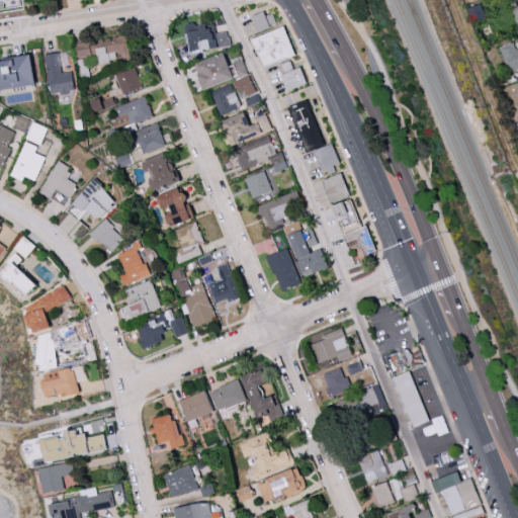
[(273,11),(253,16),(257,30),(277,25),(273,11)]
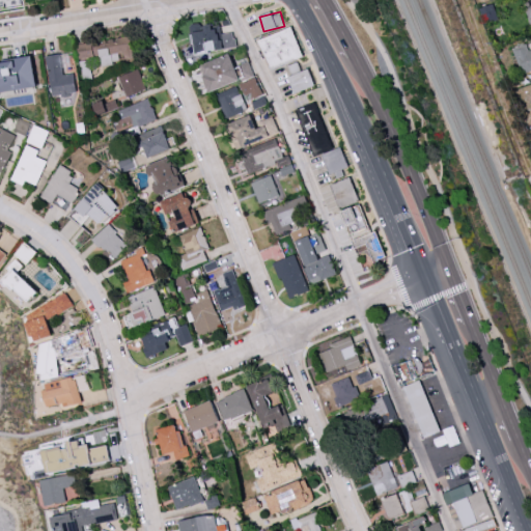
[(194,53),(236,48),(234,30),(214,32),(213,25),(201,26),(201,23),(191,24),(194,53)]
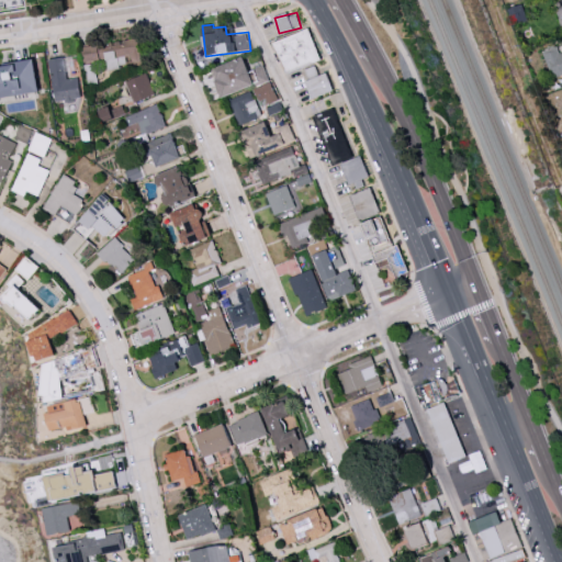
[(287,74),(322,59),(310,27),(273,43),(287,74)]
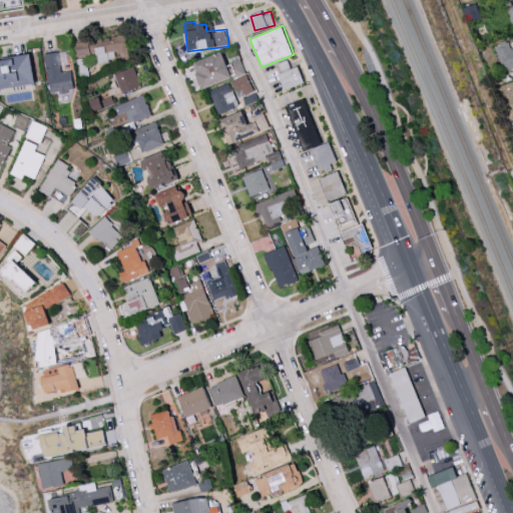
[(74,41),(76,56),(96,54),(97,62),(118,60),(118,56),(132,55),(130,35),(74,41)]
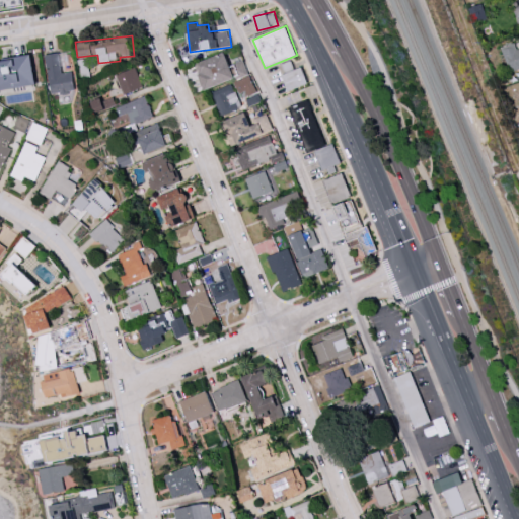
[(518,49),(517,50),(514,43),(501,48),(511,73),(518,69),(518,49)]
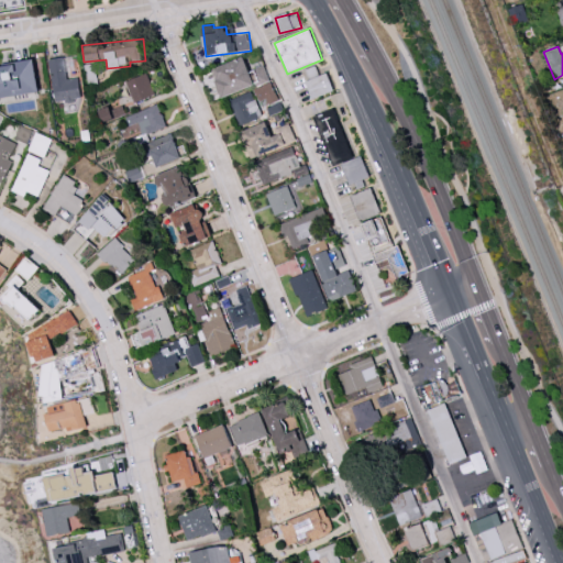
[(48,59),(55,102),(81,99),(77,74),(76,74),(73,56),(48,59)]
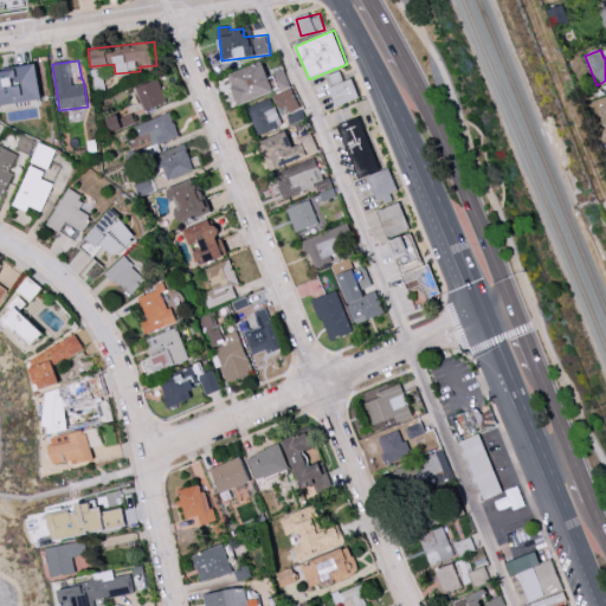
[(239,104),(290,85),(284,70),(269,76),(263,62),(229,73),(239,104)]
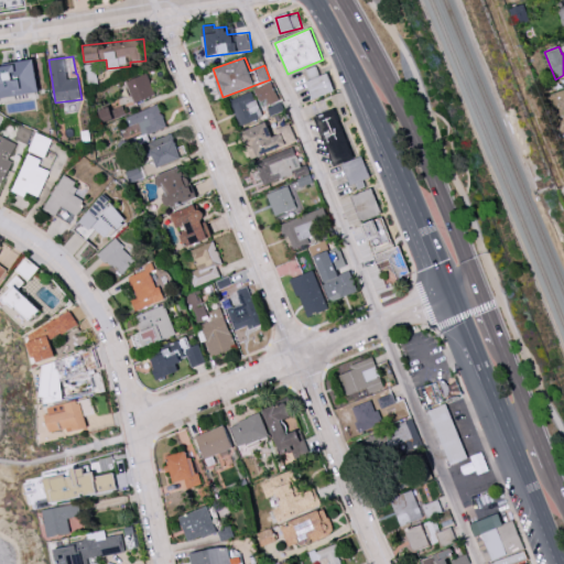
[(0,97),(40,91),(35,61),(0,65),(0,97)]
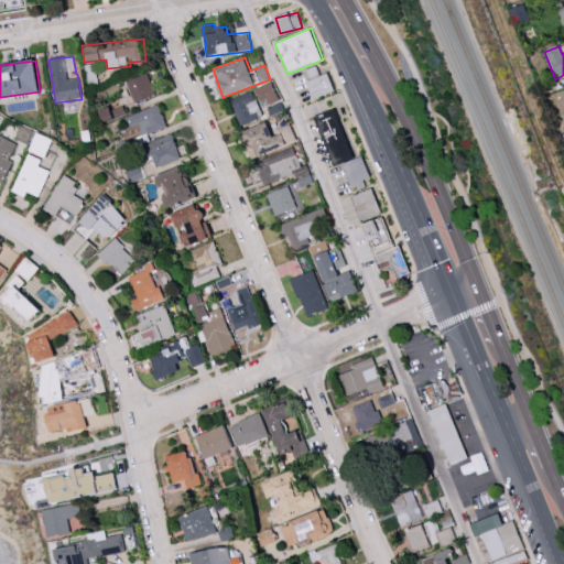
[(155,95),(148,73),(116,85),(121,99),(97,108),(101,122),(126,114),(123,107),(155,95)]
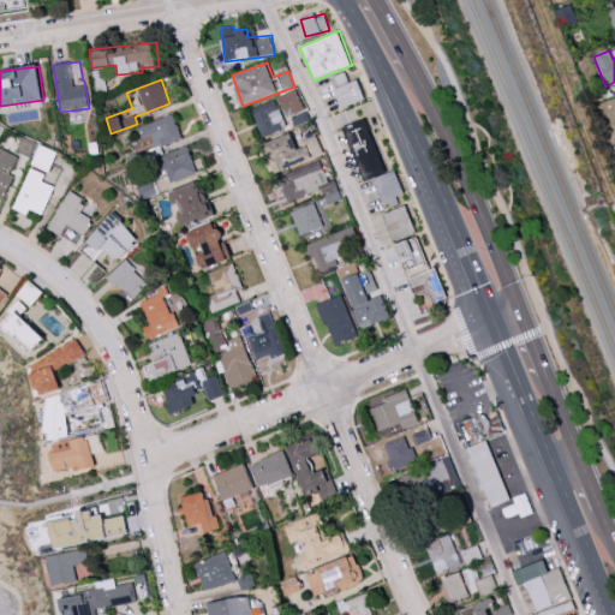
[(365,99),(358,79),(335,89),(341,108),(365,99)]
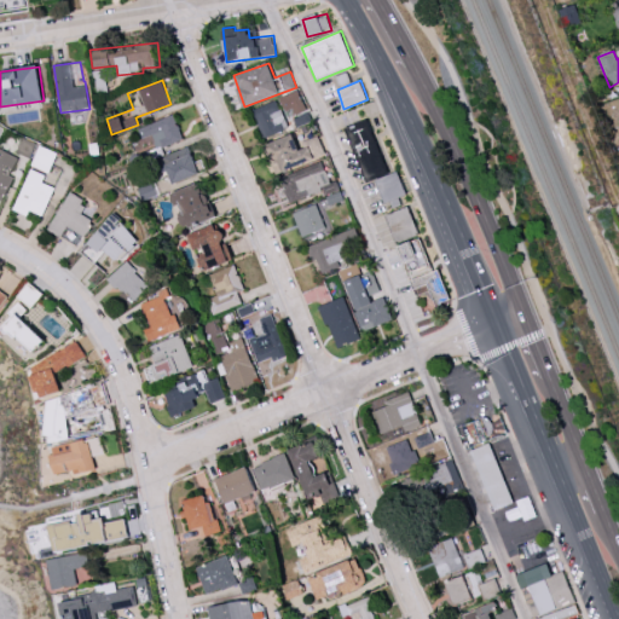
[(284,111),(293,109),(298,126),(310,122),(300,91),(281,97),(284,111)]
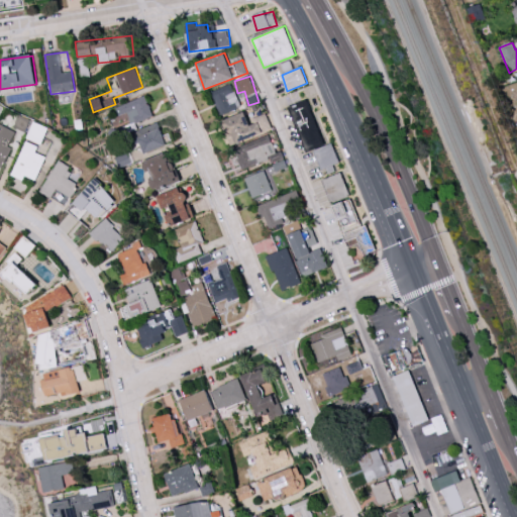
[(218,115),(240,109),(234,85),(212,91),(218,115)]
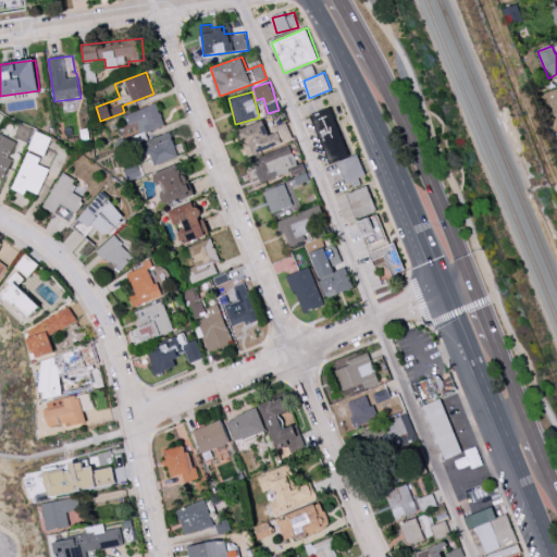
[(126,113),(130,123),(136,121),(139,133),(132,135),(134,144),(147,139),(145,133),(164,126),(158,103),(126,113)]
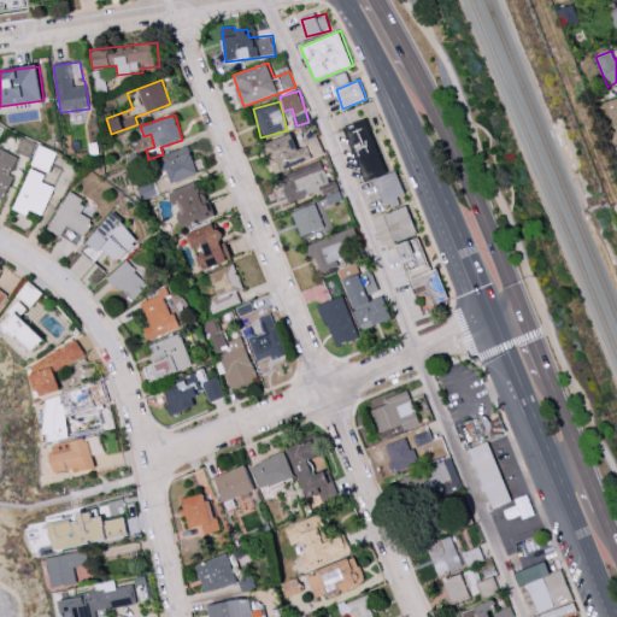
[(388,172),(366,118),(345,127),(368,181),(388,172)]
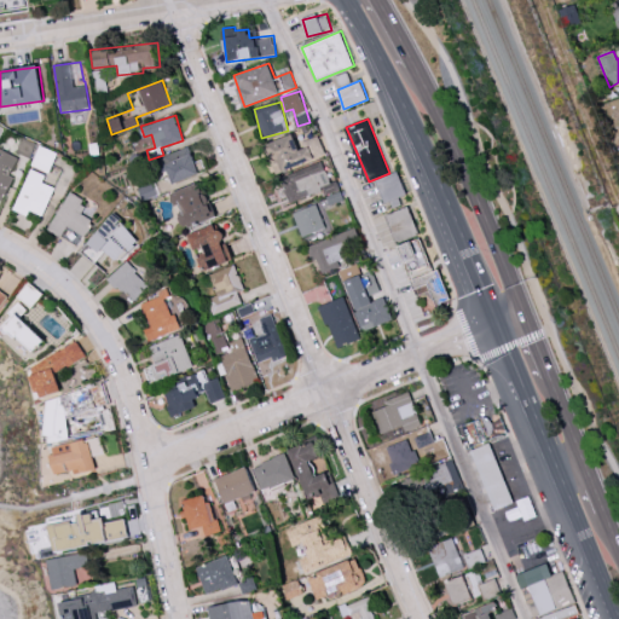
[(276,173),(325,156),(318,136),(299,143),(295,133),(265,144),(276,173)]
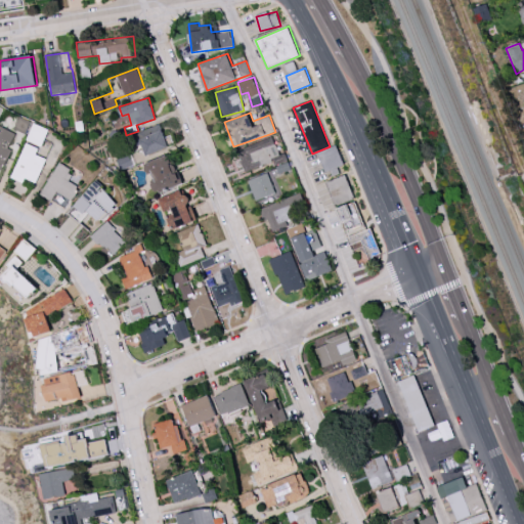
[(43,145),(48,128),(32,123),(27,141),(43,145)]
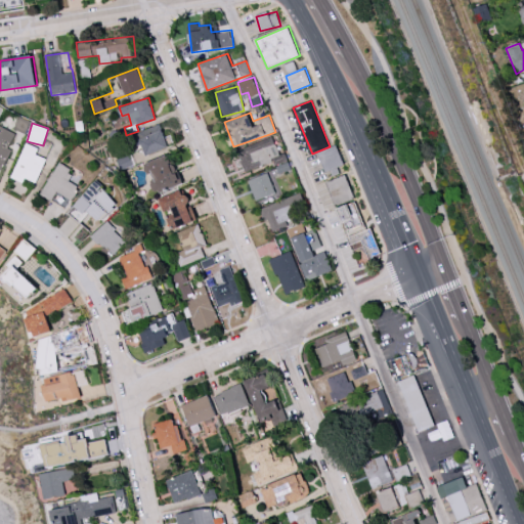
[(0,171),(1,172),(13,149),(9,147),(16,133),(0,125),(0,171)]
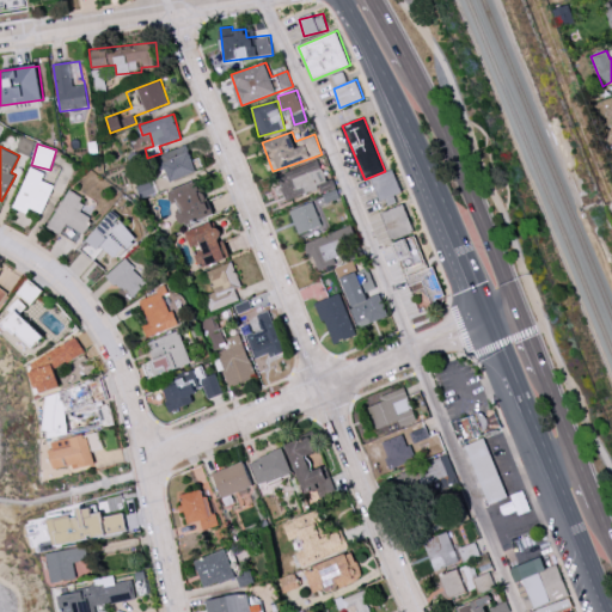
[(160,154),(167,181),(197,173),(189,146),(160,154)]
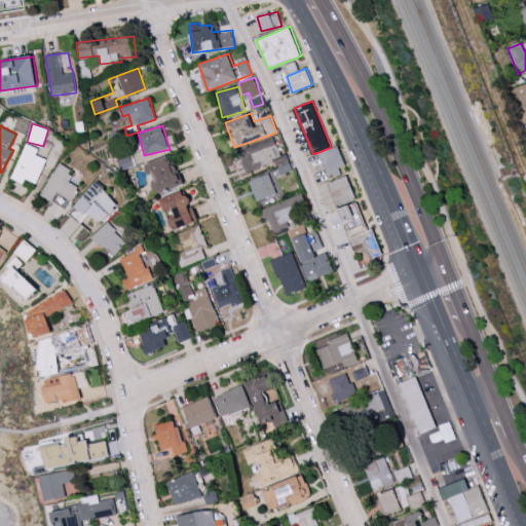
[(282,157),(274,137),(237,151),(246,172),(282,157)]
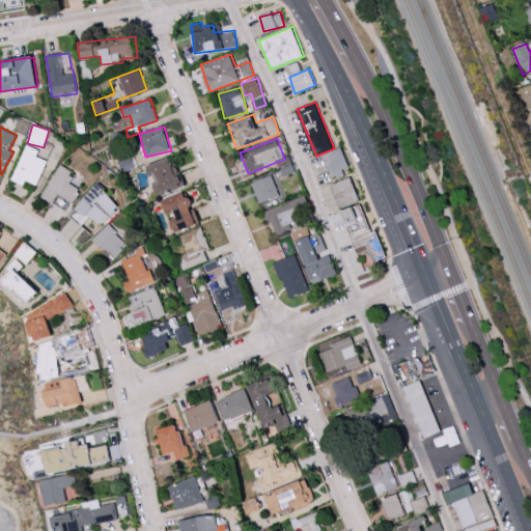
[(39,149),(26,144),(12,180),(25,185),(26,180),(37,185),(48,160),(36,157),(39,149)]
